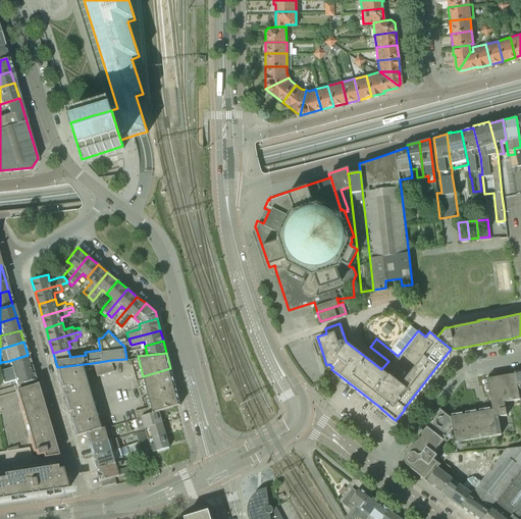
[(28,355),(8,361),(10,366),(0,369),(0,375),(31,366),(28,355)]
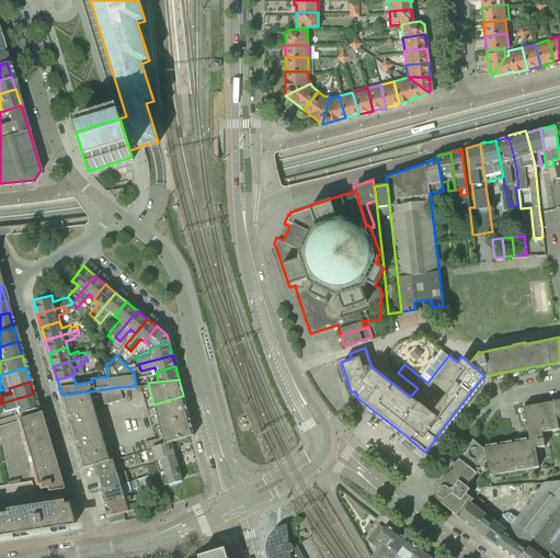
[(100,390),(104,402),(122,396),(120,387),(100,390)]
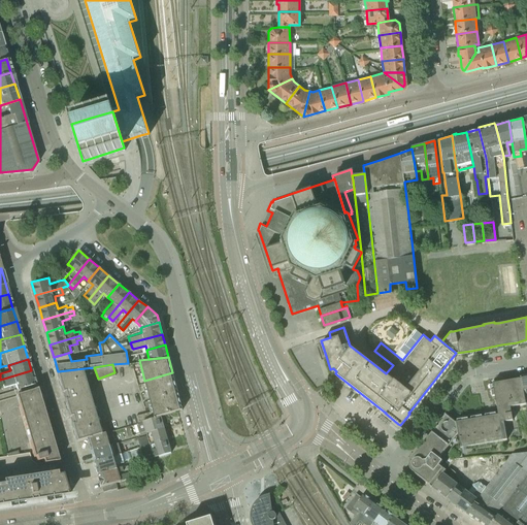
[(100,422),(93,399),(85,368),(58,371),(68,406),(77,439),(88,436),(106,431),(103,422),(100,422)]
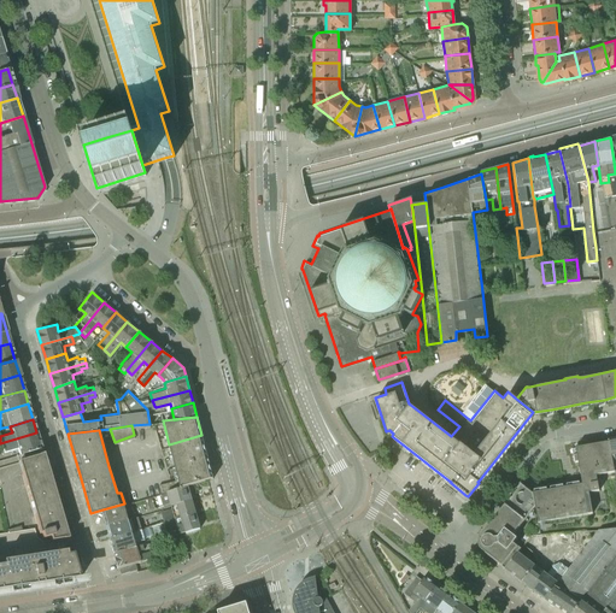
[(18,453),(36,448),(40,447),(36,432),(0,443),(3,451),(17,446),(18,453)]
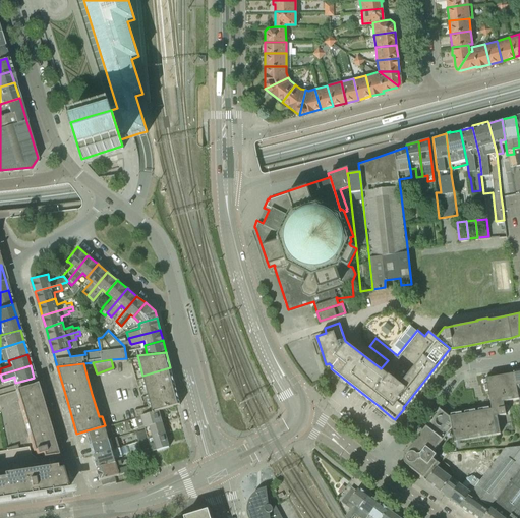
[(147,390),(174,383),(170,367),(142,376),(147,390)]
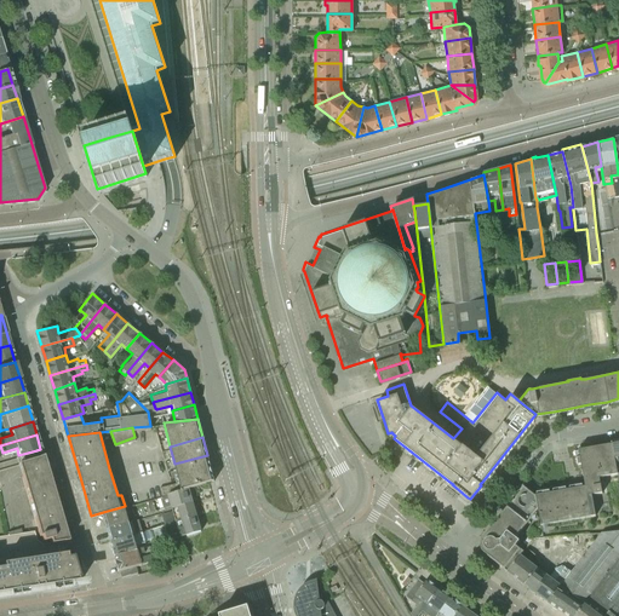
[(537,507),(539,523),(595,513),(591,493),(601,490),(599,475),(606,473),(617,472),(617,468),(612,444),(611,441),(611,442),(600,443),(577,448),(579,455),(575,455),(577,462),(580,462),(584,484),(565,488),(565,485),(557,487),(559,489),(549,490),(548,488),(542,489),(542,491),(534,493),(537,507)]
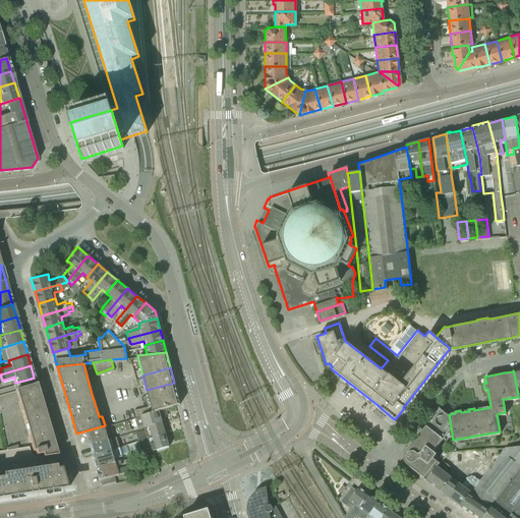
[(158,408),(175,403),(179,402),(174,383),(147,390),(151,403),(133,408),(135,415),(140,414),(141,415),(158,409),(158,408)]
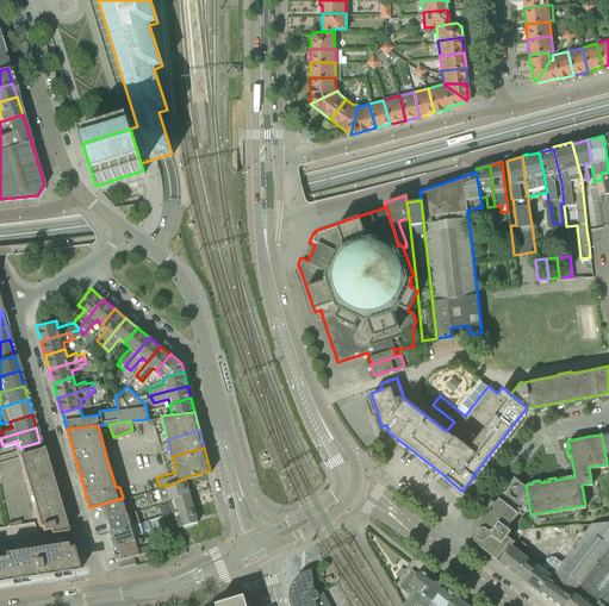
[(62,518),(56,498),(44,458),(39,460),(20,466),(38,525),(39,525),(62,518)]
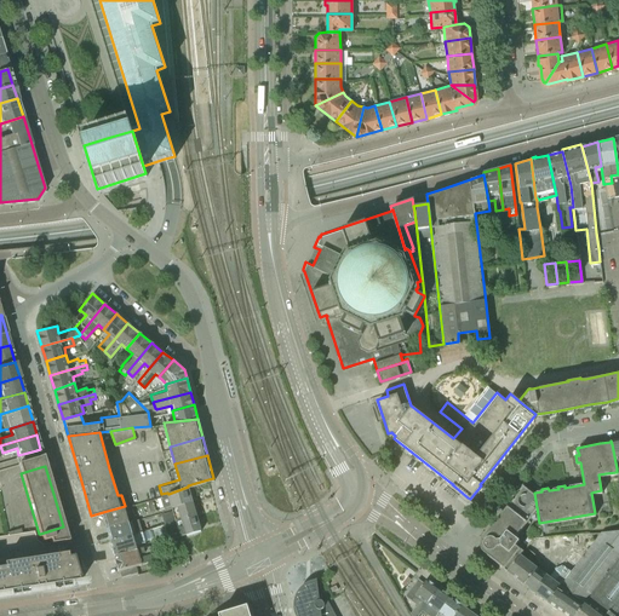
[(522,582),(537,564),(520,552),(522,548),(515,543),(519,539),(514,535),(537,507),(534,493),(522,484),(481,535),(480,537),(480,539),(479,540),(479,542),(479,543),(479,546),(480,547),(481,548),(482,550),(482,551),(506,569),(522,582)]
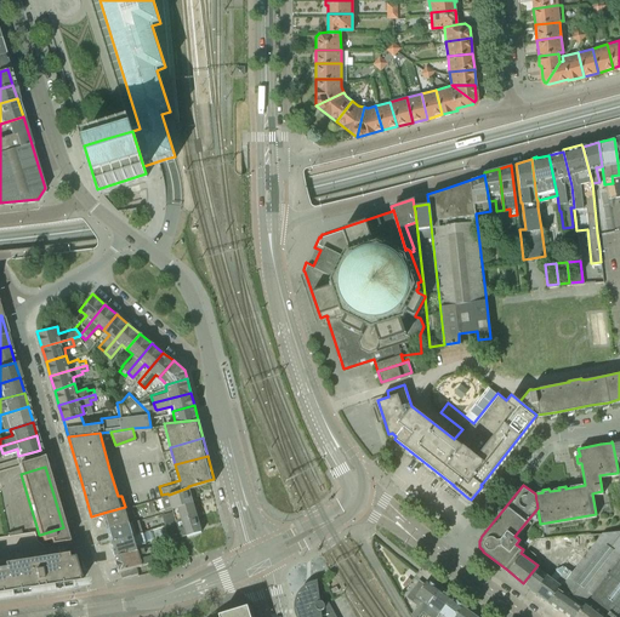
[(172,507),(192,501),(188,487),(169,495),(172,507)]
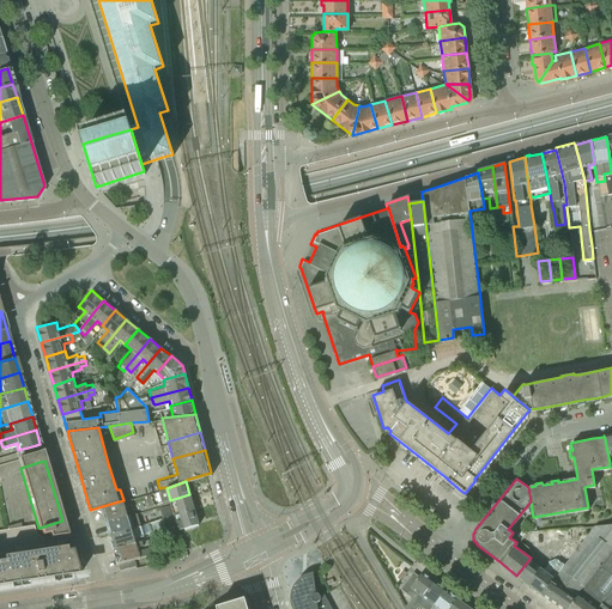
[(162,517),(193,507),(193,506),(189,494),(170,500),(170,503),(158,506),(162,517)]
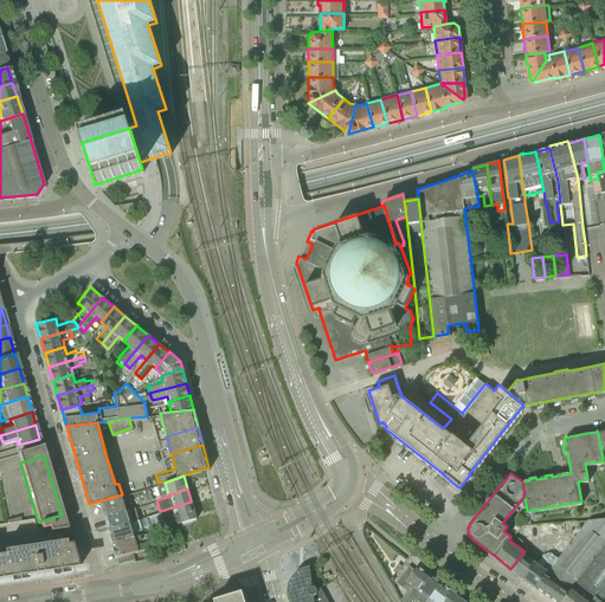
[(104,515),(126,507),(124,504),(130,502),(128,492),(122,494),(101,500),(104,515)]
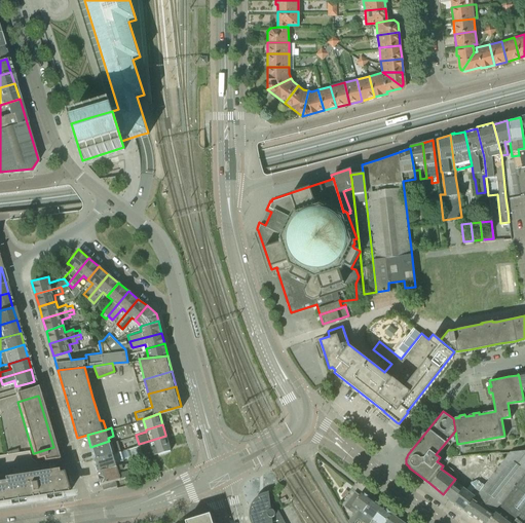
[(157,452),(170,448),(165,436),(139,444),(140,449),(150,446),(152,453),(154,453),(157,452)]
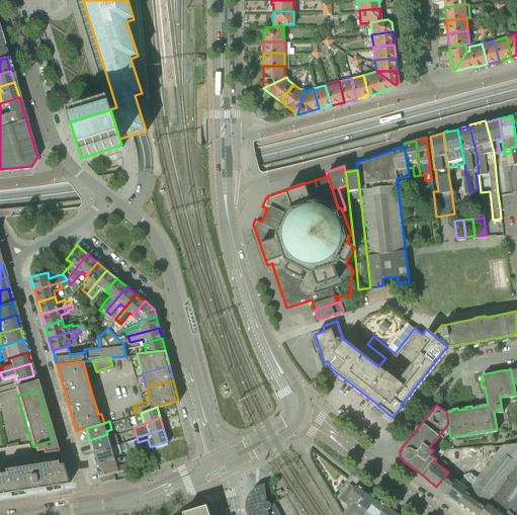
[(92,450),(110,444),(109,440),(117,438),(115,432),(107,434),(89,440),(92,450)]
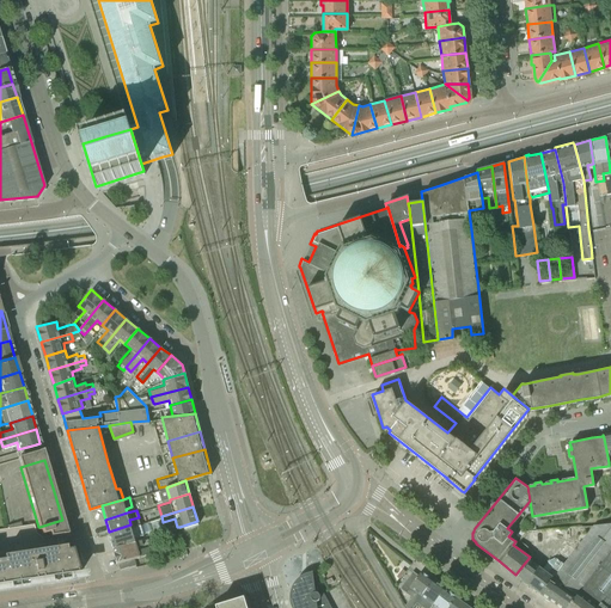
[(539,591),(562,607),(563,607),(610,548),(610,521),(593,523),(587,529),(580,539),(539,591)]
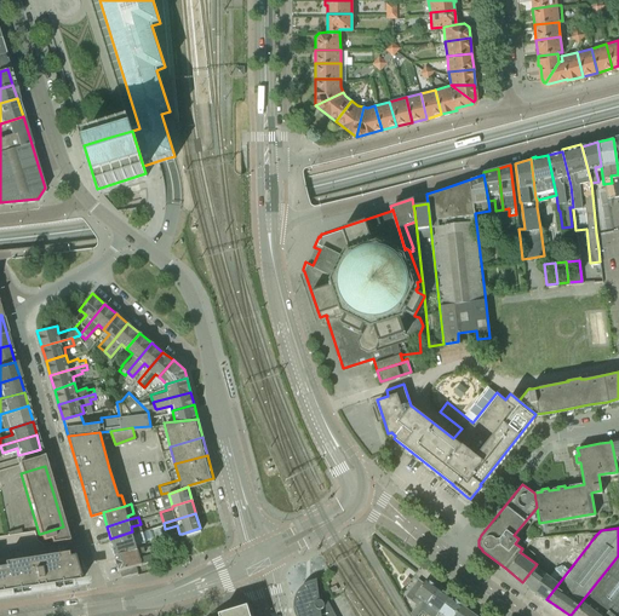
[(115,554),(137,547),(136,542),(145,540),(142,529),(132,531),(110,539),(115,554)]
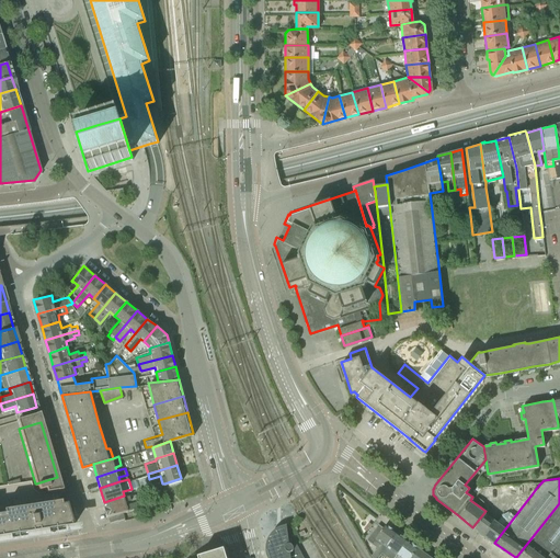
[(494,543),(532,494),(525,490),(510,510),(509,510),(502,511),(495,519),(483,535),(494,543)]
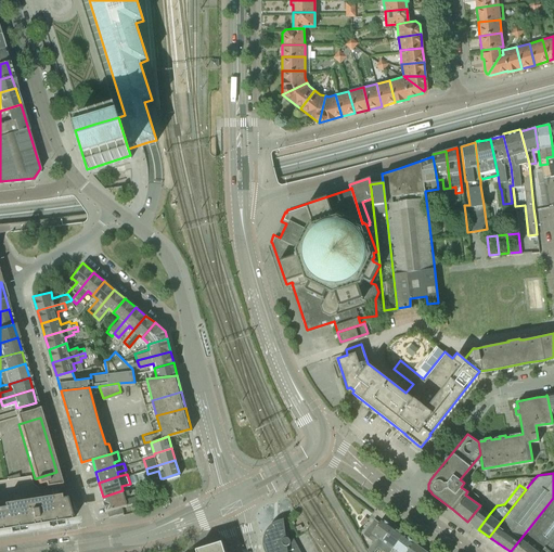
[(123,513),(124,513),(121,505),(144,499),(142,492),(125,498),(124,495),(130,492),(128,488),(123,490),(103,497),(108,515),(116,513),(117,513),(123,511),(123,513)]
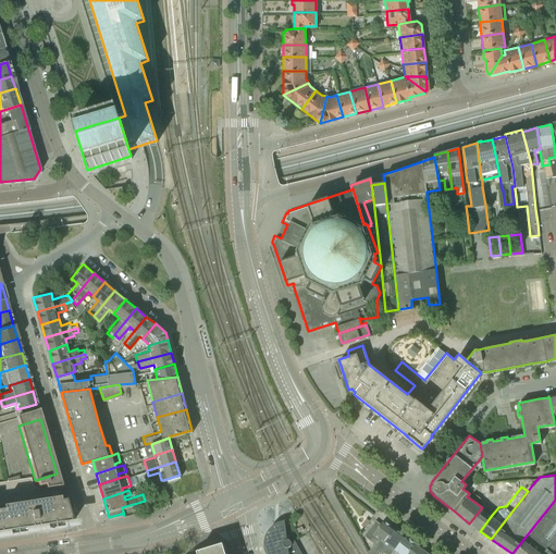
[(37,529),(51,527),(72,525),(64,499),(59,499),(58,496),(0,504),(0,534),(32,530),(31,526),(36,525),(37,529)]
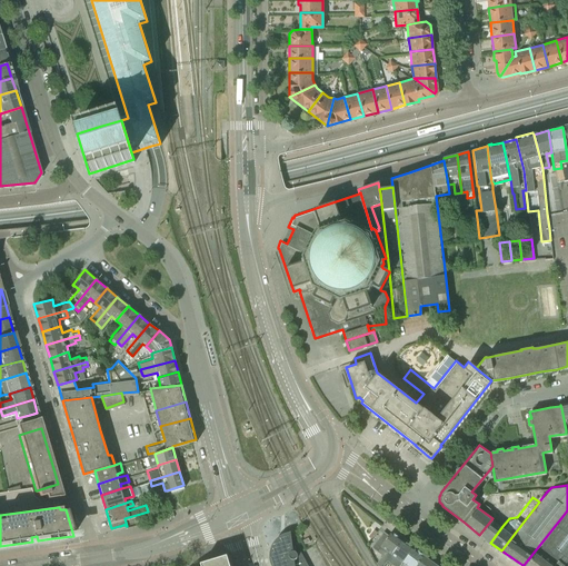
[(564,565),(567,560),(567,510),(524,565),(564,565)]
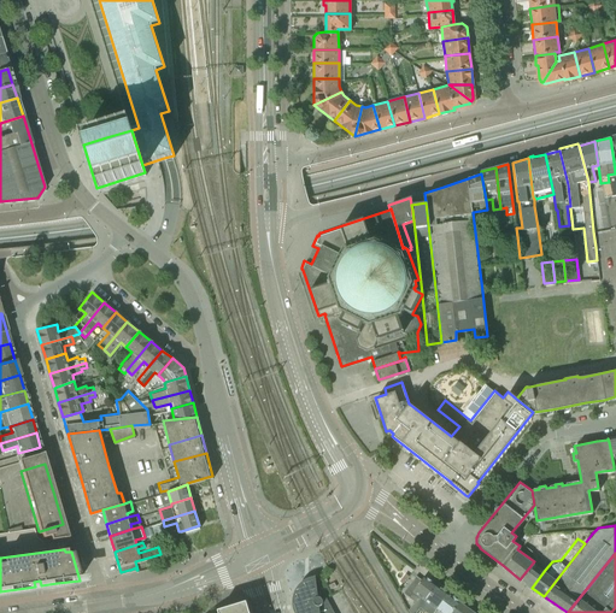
[(532,588),(545,570),(534,561),(520,579),(532,588)]
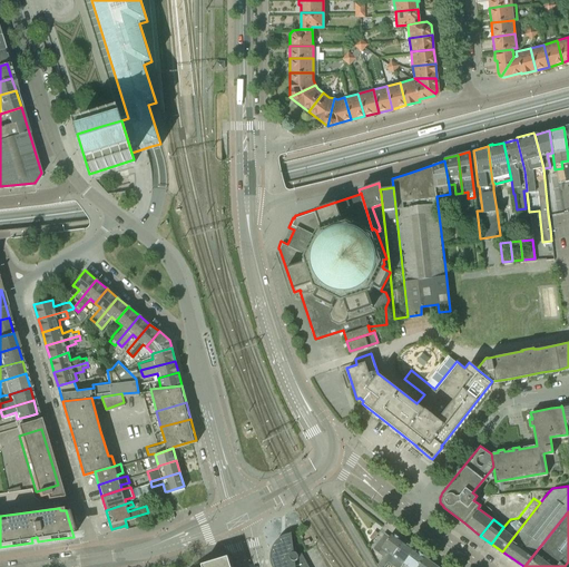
[(274,566),(276,566),(308,566),(301,550),(293,555),(291,530),(290,531),(285,533),(282,534),(277,537),(275,539),(273,541),(272,544),(271,547),(270,549),(270,554),(270,558),(271,561),(271,564),(273,566),(274,566)]
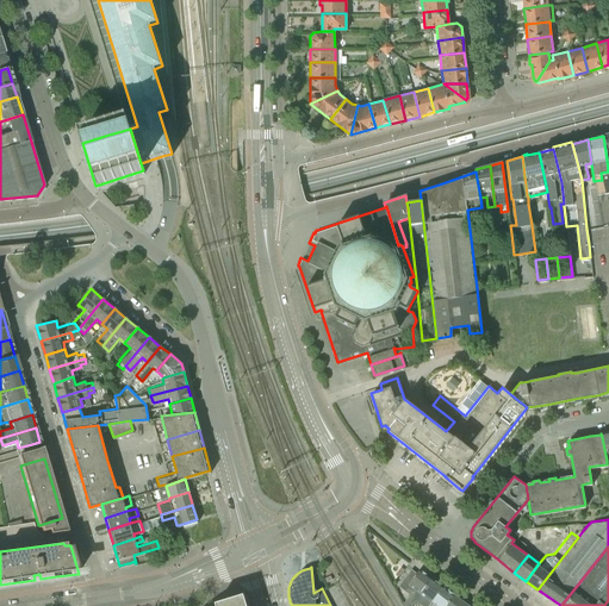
[(406,605),(409,605),(415,598),(433,576),(421,567),(417,570),(411,567),(398,583),(410,592),(403,600),(406,605)]
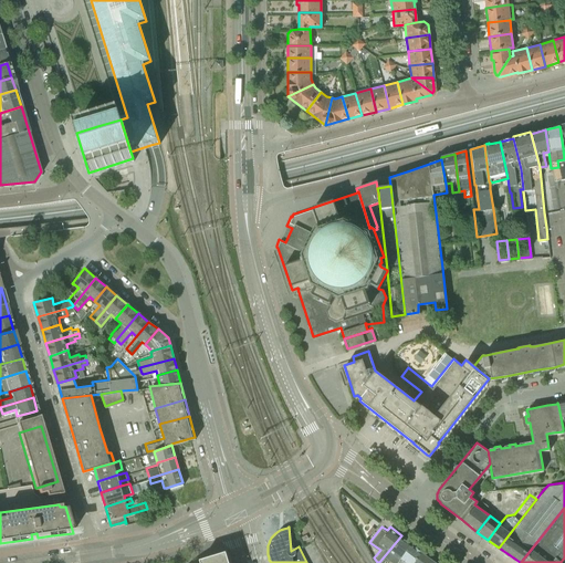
[(385,555),(395,562),(396,562),(411,543),(401,535),(385,555)]
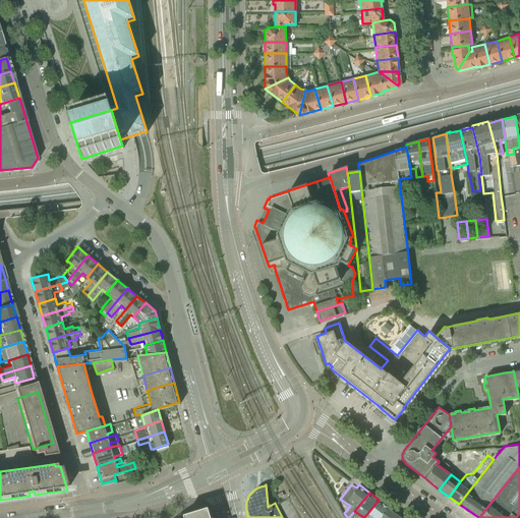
[(379,517),(389,507),(379,500),(364,517),(379,517)]
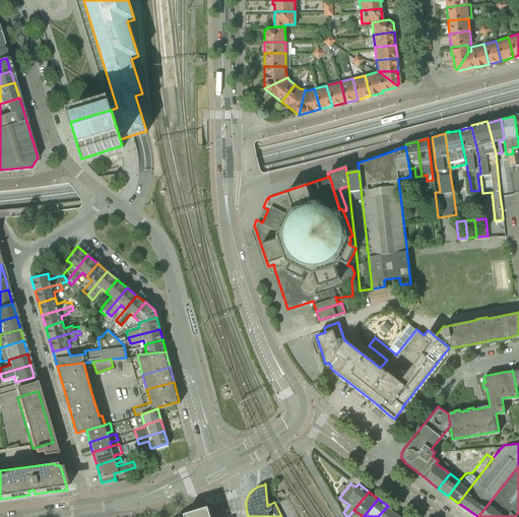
[(378,516),(391,516),(395,512),(388,506),(378,516)]
